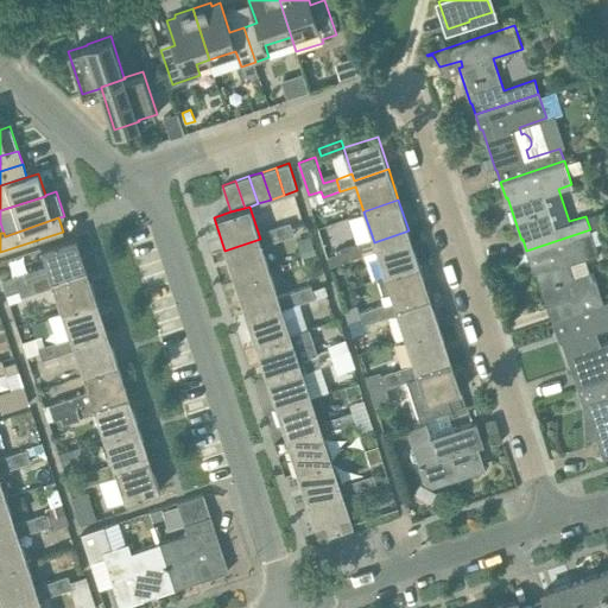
[(295,234),(292,227),(290,221),(273,227),(278,239),(293,234),(295,234)]
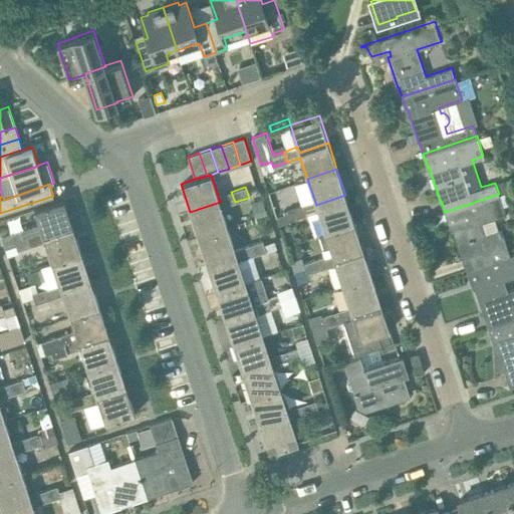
[(257,188),(247,192),(249,198),(248,198),(255,220),(267,216),(257,188)]
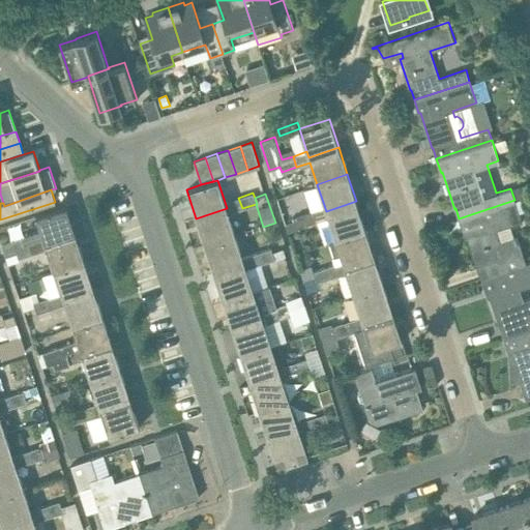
[(228,213),(242,208),(238,198),(225,202),(227,208),(196,218),(205,244),(235,235),(228,213)]
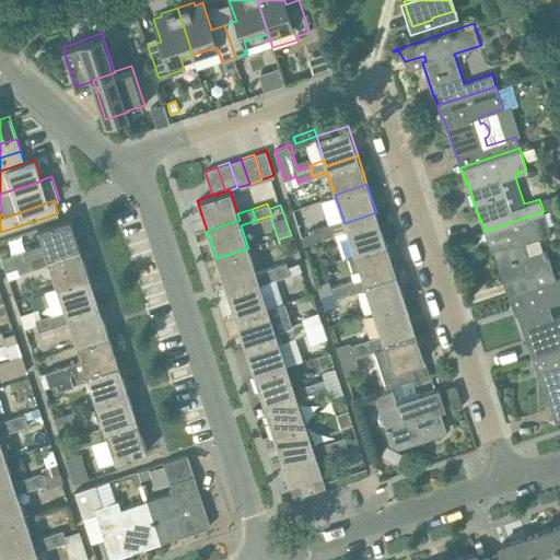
[(544,211),(485,231),(489,245),(491,245),(504,283),(509,294),(557,279),(547,248),(543,249),(538,237),(543,236),(543,235),(550,233),(544,211)]
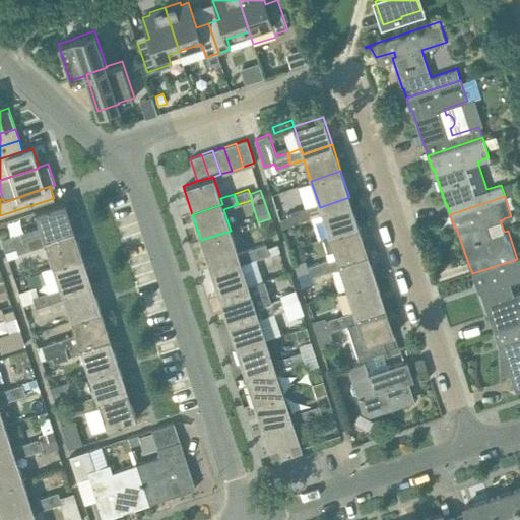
[(359,226),(351,202),(349,197),(320,207),(318,201),(305,206),(308,217),(322,212),(330,236),(359,226)]
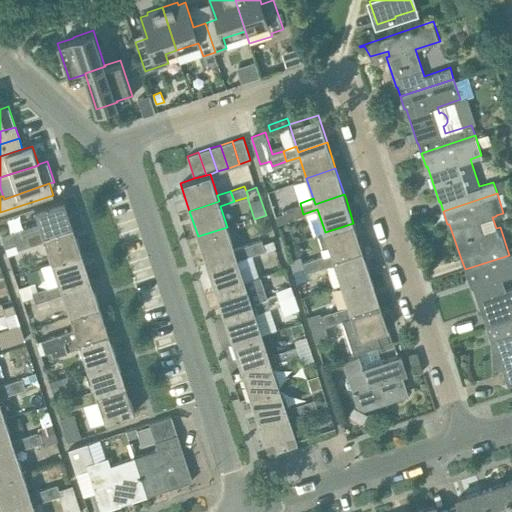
[(43,235),(73,225),(64,198),(34,208),(39,222),(1,235),(5,248),(16,244),(18,249),(32,244),(28,234),(42,229),(43,235)]
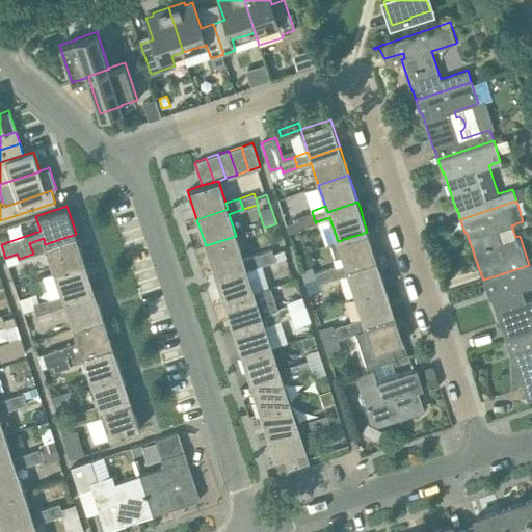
[(301,227),(315,222),(312,211),(297,215),(301,227)]
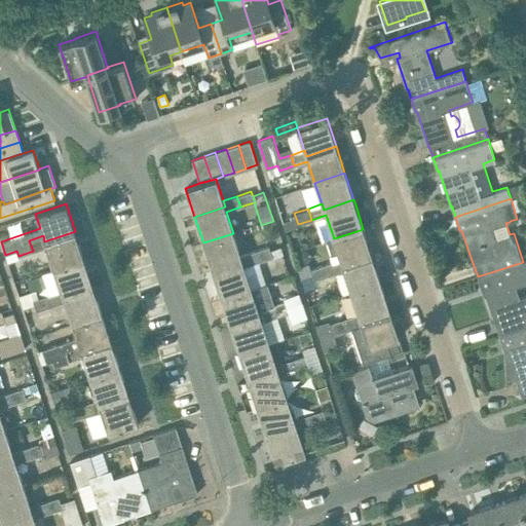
[(341,265),(372,255),(363,229),(334,238),(327,240),(332,255),(338,253),(340,259),(341,265)]
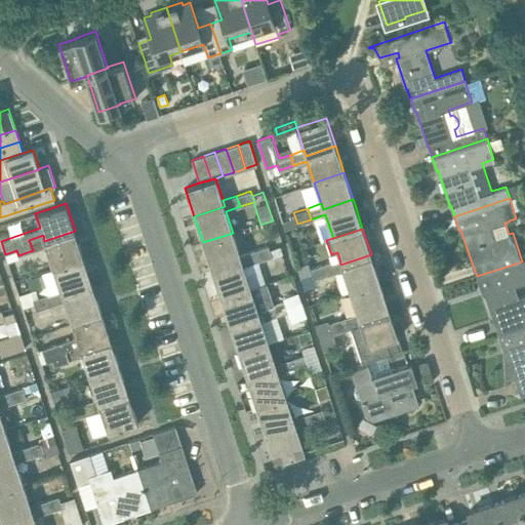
[(84,258),(83,257),(75,231),(44,241),(43,235),(29,240),(33,250),(46,246),(53,269),(84,258)]
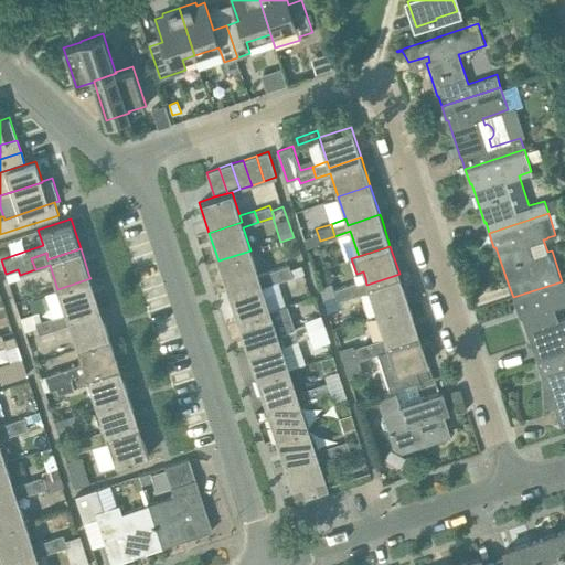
[(258,274),(251,251),(219,260),(228,291),(260,280),(258,274)]
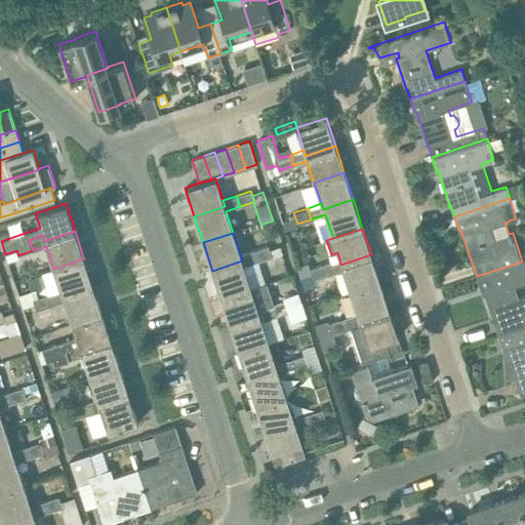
[(281,248),(281,247),(279,241),(268,245),(254,249),(257,260),(272,256),(270,251),(281,248)]
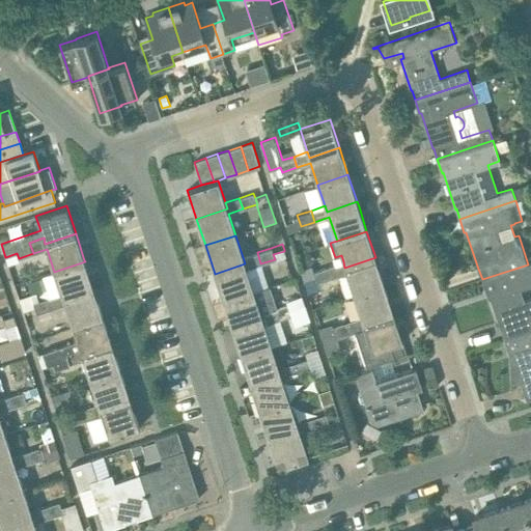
[(247,269),(260,263),(257,252),(243,257),(245,263),(215,274),(223,300),(253,290),(247,269)]
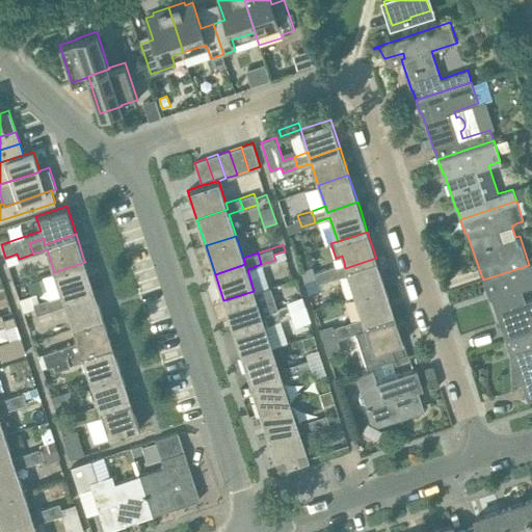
[(354,296),(384,286),(376,258),(345,268),(344,262),(336,265),(330,267),(334,278),(347,273),(354,296)]
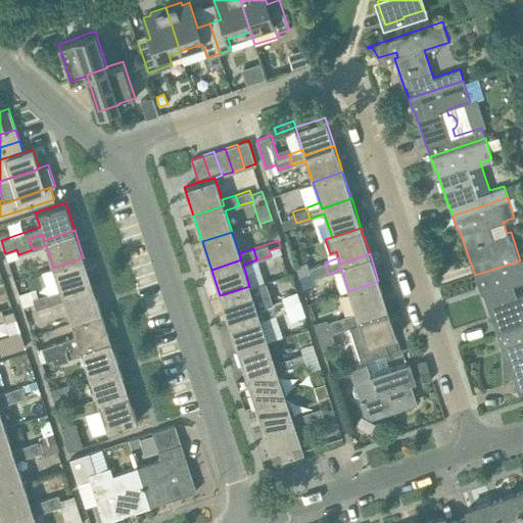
[(93,285),(92,284),(84,257),(53,268),(61,289),(62,295),(93,285)]
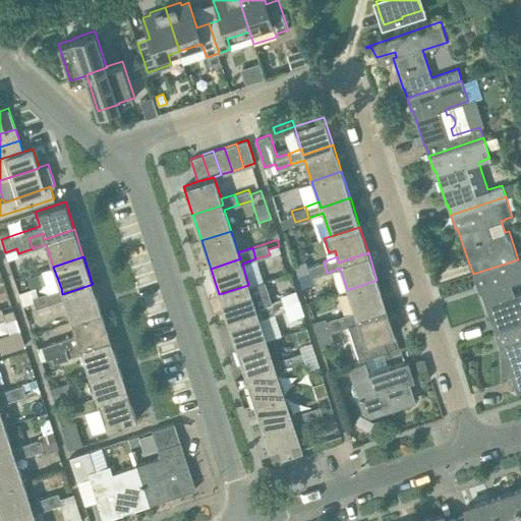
[(520,257),(518,259),(473,274),(477,286),(479,286),(490,322),(491,322),(495,332),(520,323),(520,292),(515,295),(511,284),(520,280),(520,257)]
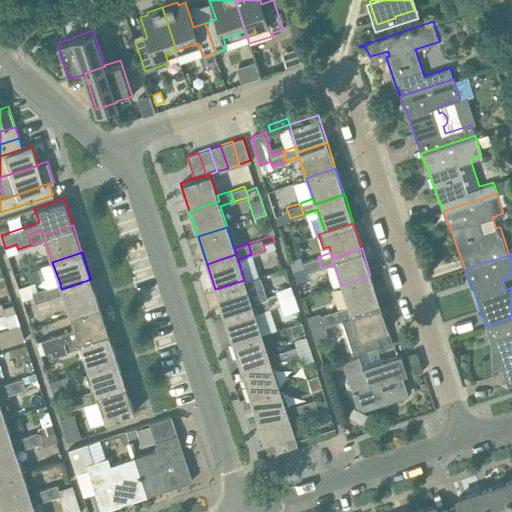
[(318,257),(304,261),(306,267),(308,272),(321,268),(318,257)]
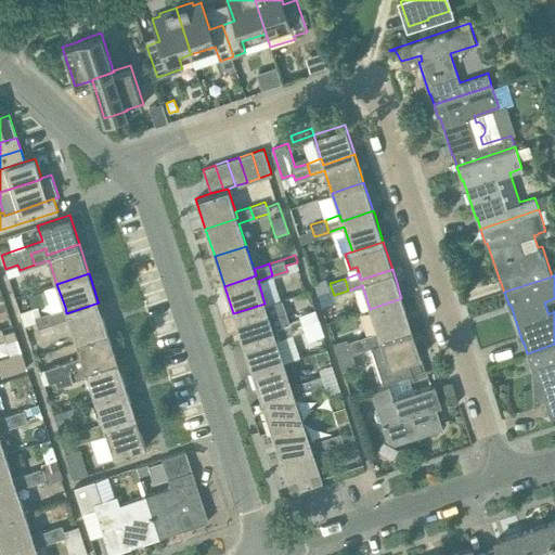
[(379,338),(411,327),(401,298),(370,309),(362,311),(370,335),(377,332),(379,338)]
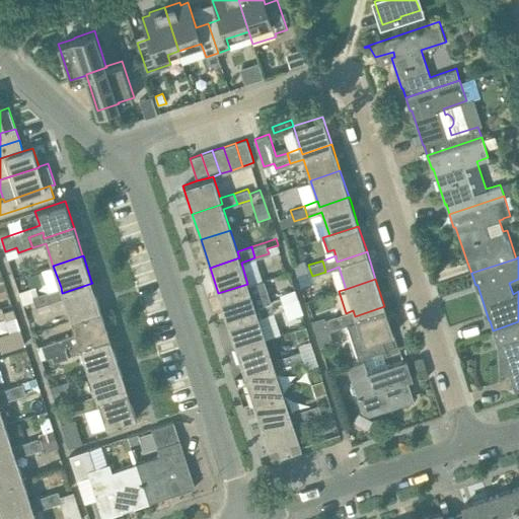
[(71,319),(100,309),(92,283),(62,293),(61,287),(47,292),(51,302),(64,297),(71,319)]
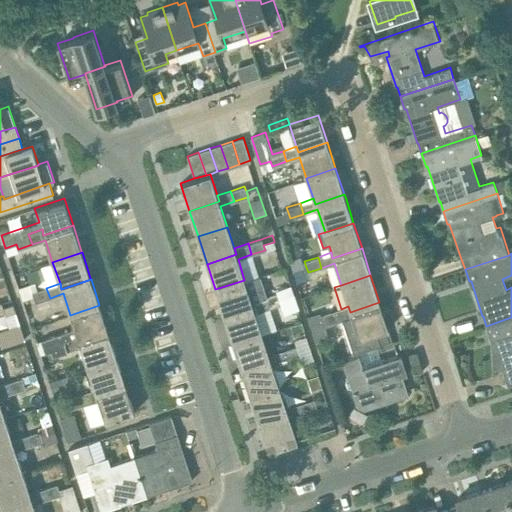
[(251,301),(245,280),(244,280),(215,289),(224,317),(254,307),(251,301)]
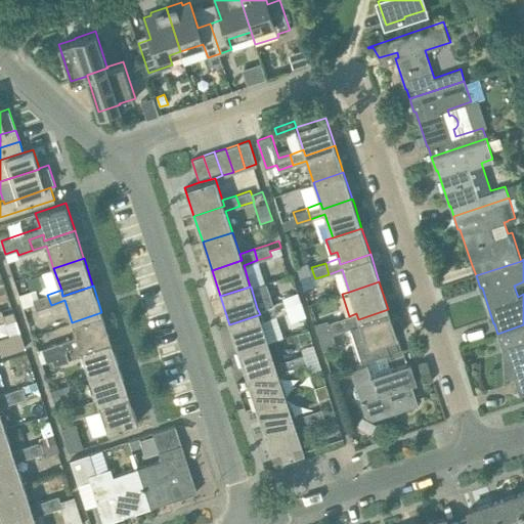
[(31,291),(19,294),(24,307),(35,304),(37,309),(51,305),(47,295),(34,299),(31,291)]
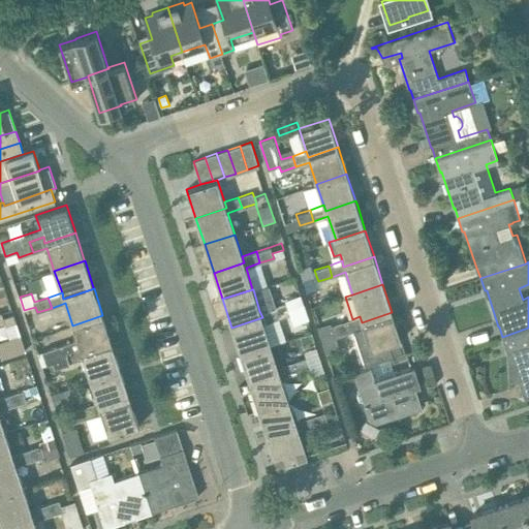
[(292,313),(290,308),(288,302),(274,306),(278,318),(292,313)]
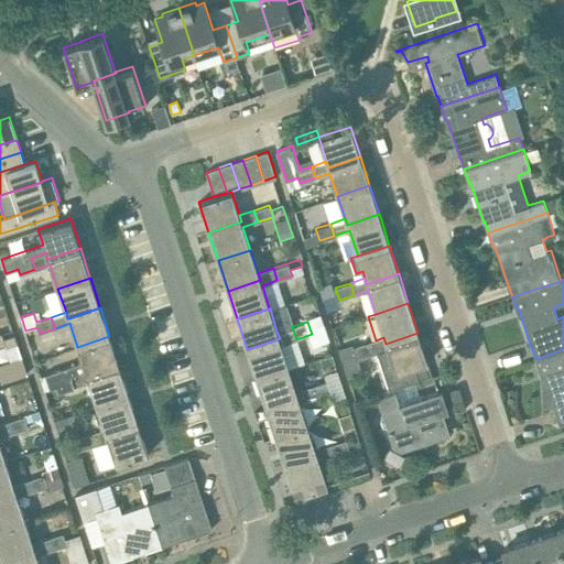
[(281,344),(296,339),(292,326),(277,332),(280,338),(247,349),(257,378),(289,367),(281,344)]
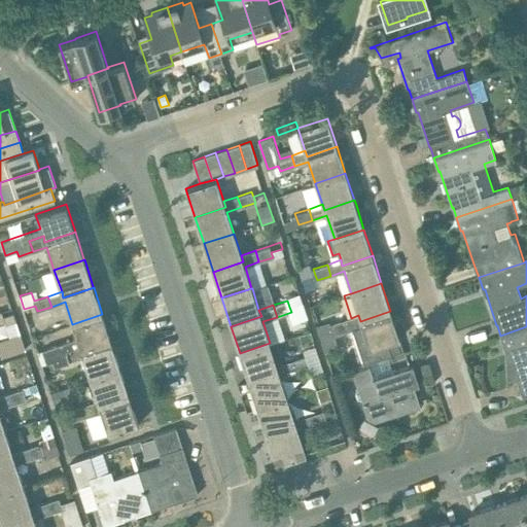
[(351,318),(345,320),(349,331),(352,330),(362,363),(403,350),(390,311),(360,321),(358,315),(351,318)]
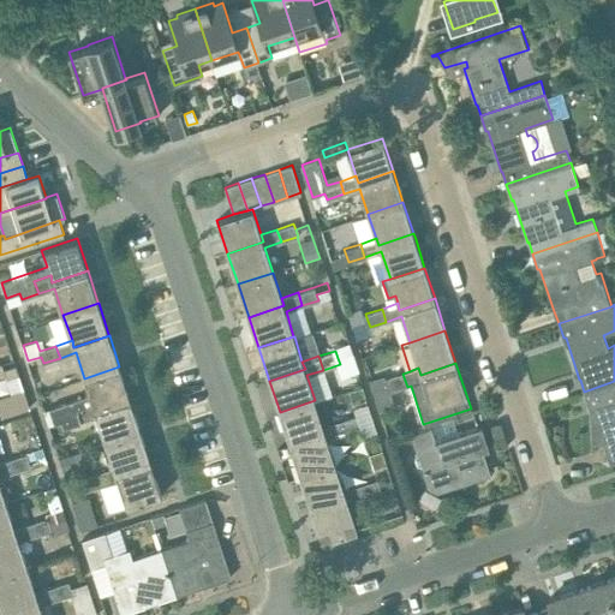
[(4,369),(6,375),(7,378),(19,375),(16,364),(4,369)]
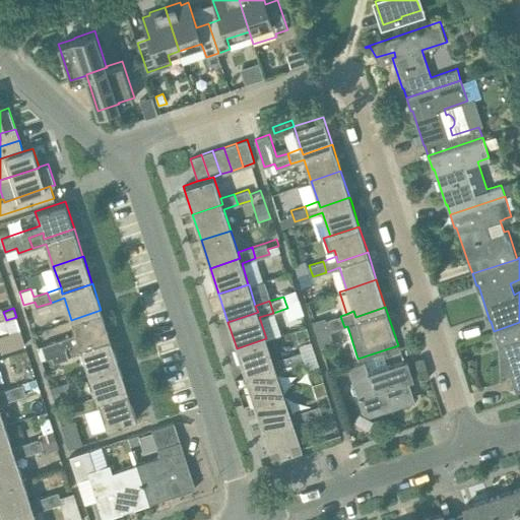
[(80,347),(110,337),(101,310),(71,320),(75,333),(42,344),(46,359),(53,355),(55,362),(69,356),(65,346),(78,342),(80,347)]
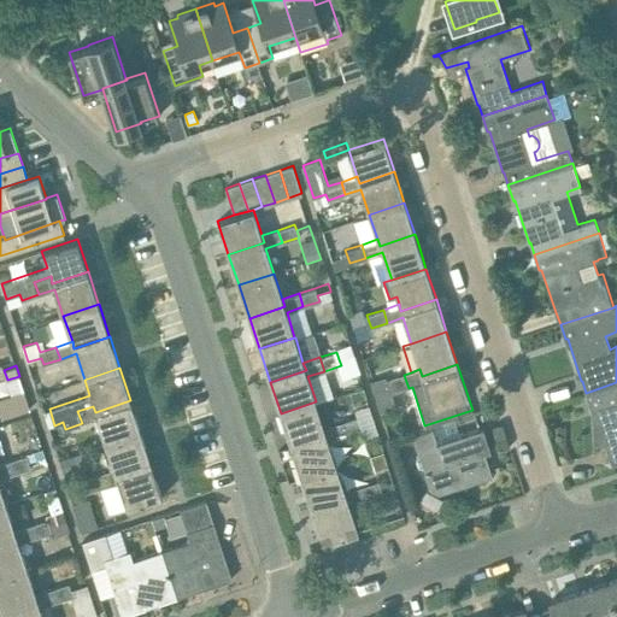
[(386,375),(374,380),(377,391),(389,387),(392,393),(409,388),(404,375),(388,380),(386,375)]
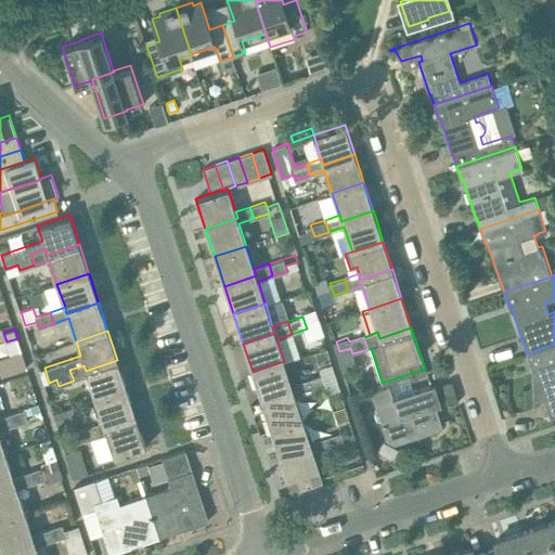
[(554,344),(527,353),(532,368),(534,400),(544,399),(546,405),(547,404),(551,416),(554,415),(554,344)]
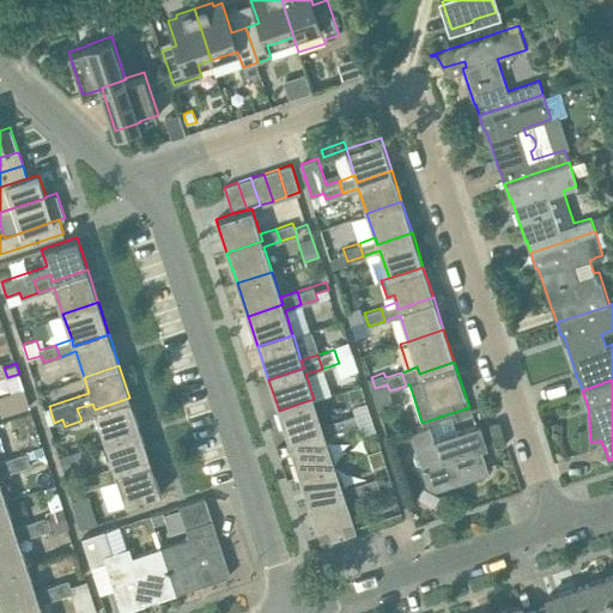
[(387,384),(375,388),(381,407),(393,404),(387,384)]
